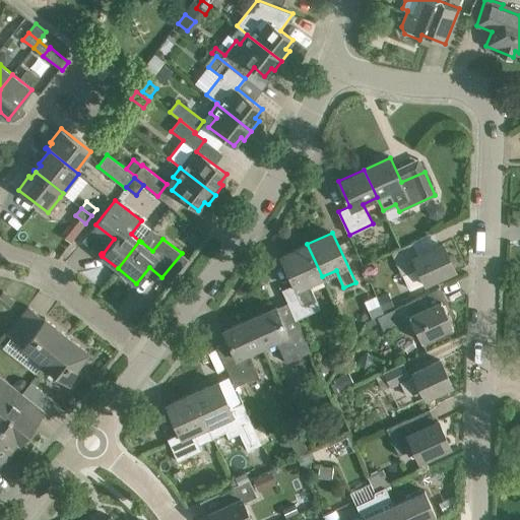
[(411,242),(390,251),(401,275),(404,274),(410,289),(424,283),(455,269),(454,267),(456,265),(458,262),(454,255),(451,254),(448,255),(443,243),(417,255),(411,242)]
